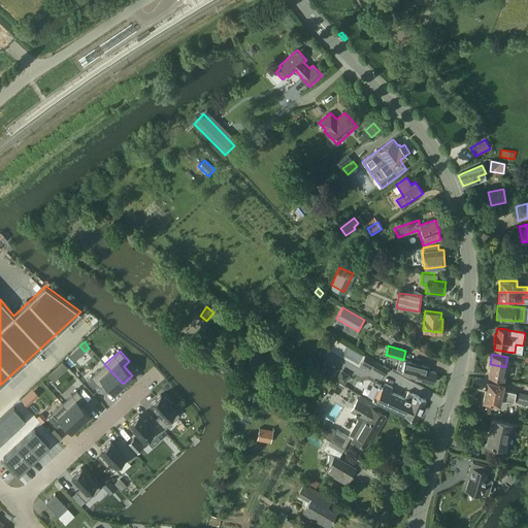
[(406,361),(402,372),(406,373),(406,374),(415,377),(433,383),(436,372),(429,370),(429,367),(418,364),(418,365),(406,361)]
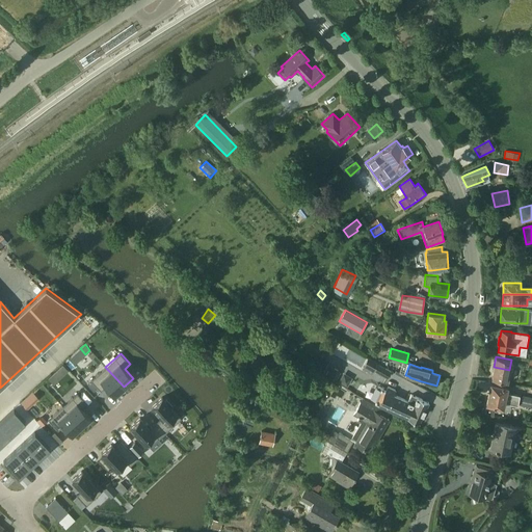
[(378,365),(375,371),(387,378),(388,379),(392,372),(378,365)]
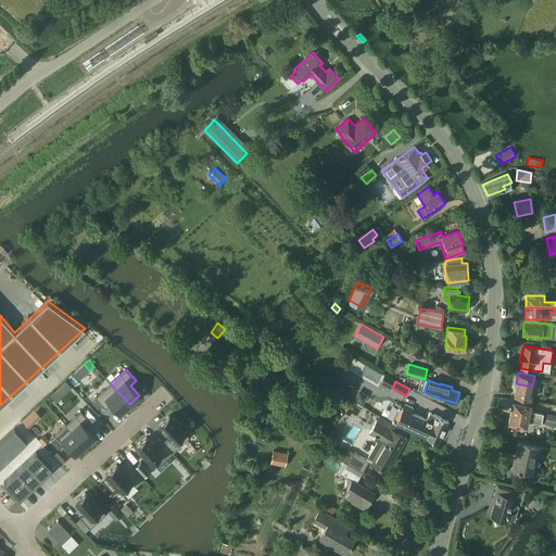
[(110,383),(95,397),(105,408),(111,404),(119,414),(129,404),(110,383)]
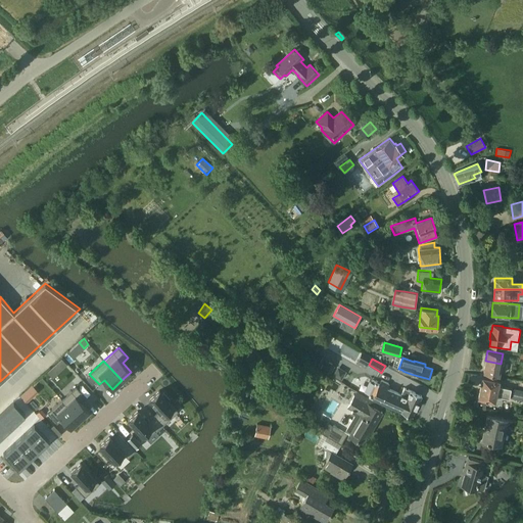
[(501,364),(485,361),(483,372),(498,375),(501,364)]
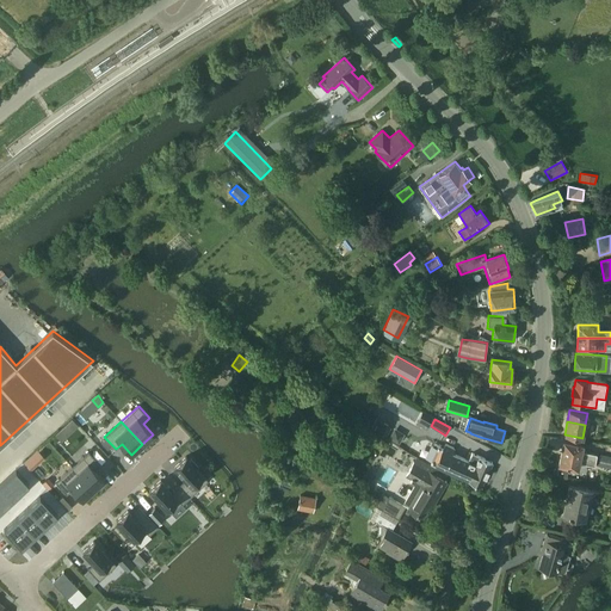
[(382,423),(377,431),(386,436),(390,427),(382,423)]
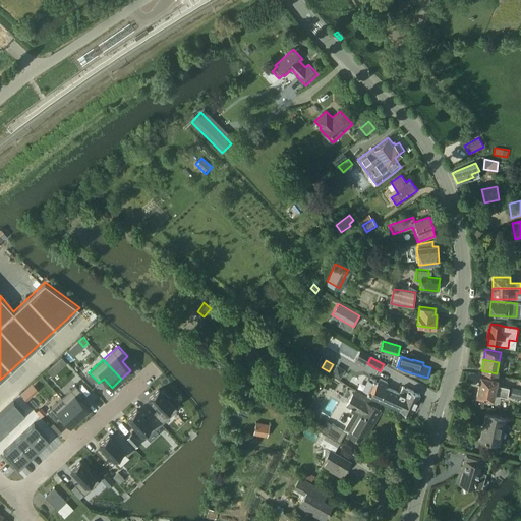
[(509,388),(496,385),(497,379),(480,375),(478,386),(508,392),(509,388)]
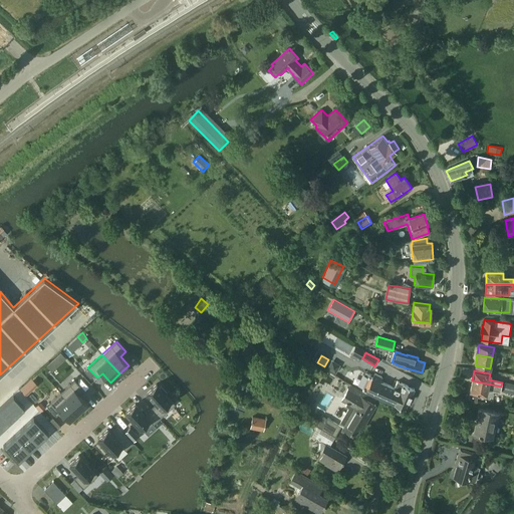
[(398,380),(394,388),(379,381),(372,377),(368,376),(362,389),(365,391),(405,409),(414,389),(398,380)]
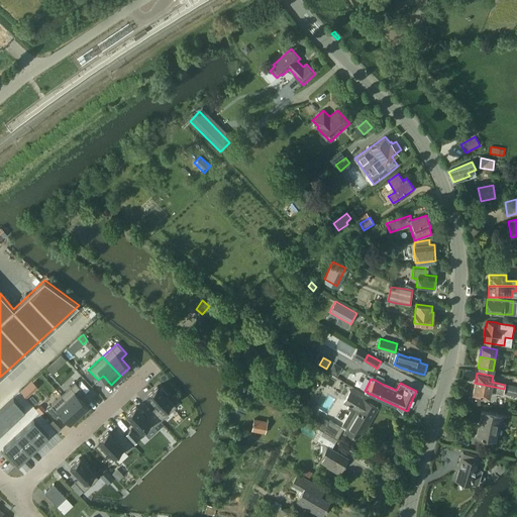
[(75,382),(61,395),(79,414),(88,406),(80,397),(85,392),(75,382)]
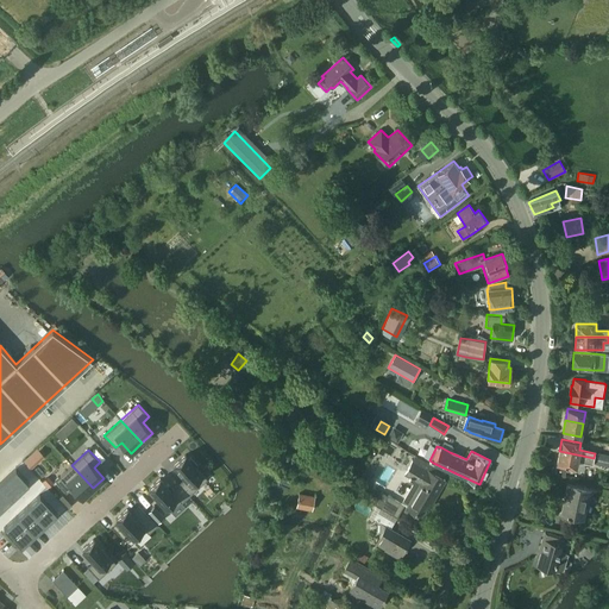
[(592,464),(594,458),(559,451),(557,463),(576,468),(577,460),(592,464)]
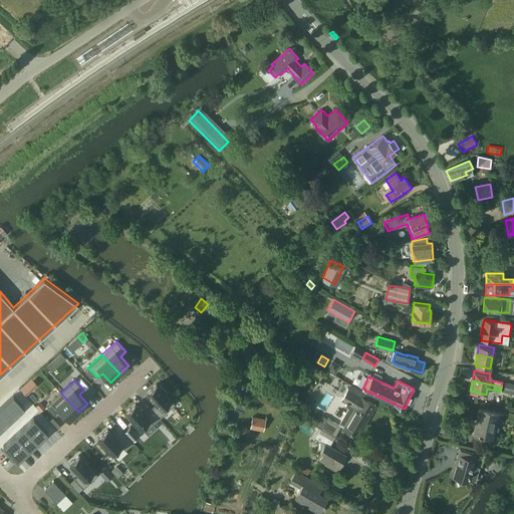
[(157,383),(147,393),(156,403),(150,408),(160,419),(175,404),(166,394),(167,393),(161,387),(160,388),(157,383)]
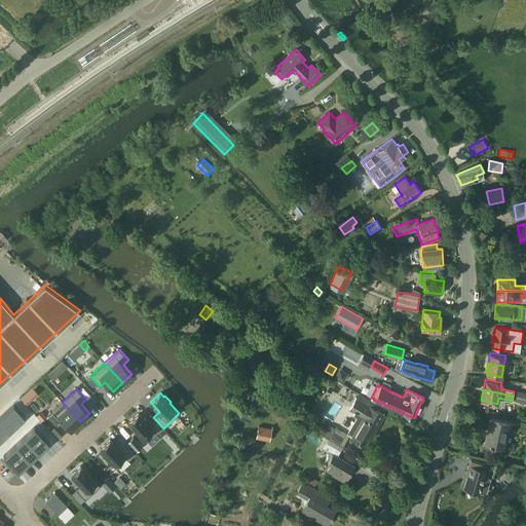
[(382,413),(384,410),(359,395),(349,410),(355,413),(355,414),(357,417),(347,433),(352,436),(351,438),(364,445),(371,433),(373,434),(384,415),(382,413)]
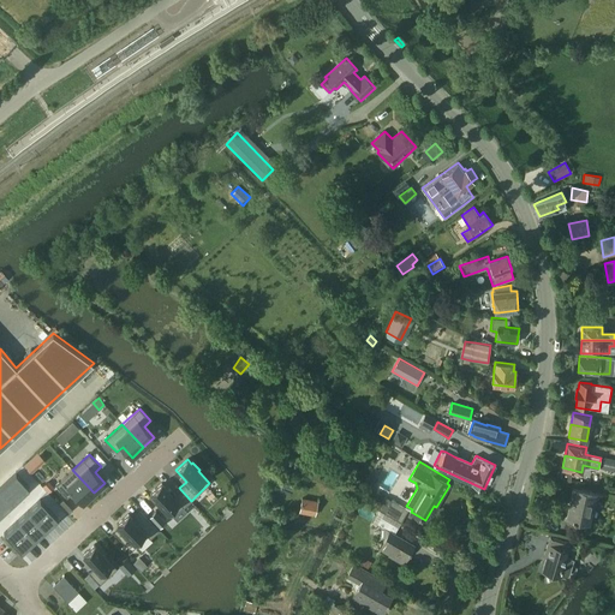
[(72,470),(55,485),(67,497),(73,493),(83,503),(94,493),(72,470)]
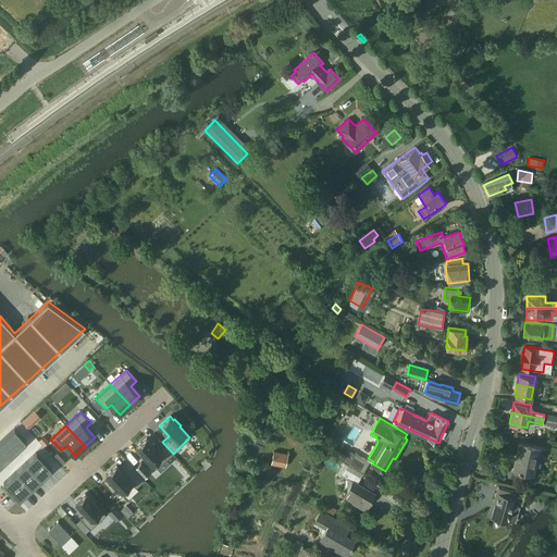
[(14,431),(1,442),(11,453),(24,442),(14,431)]
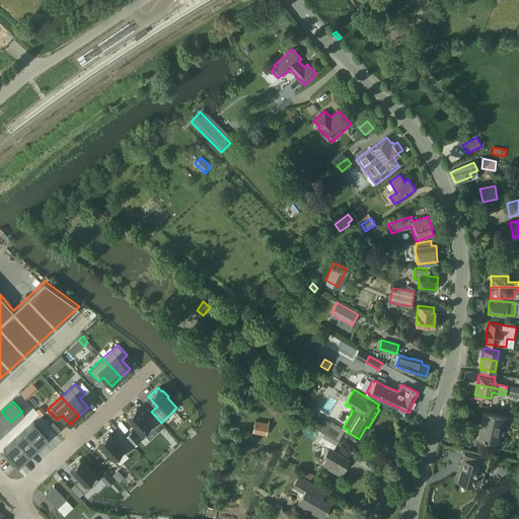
[(136,408),(127,417),(145,436),(154,428),(154,429),(161,423),(151,412),(146,418),(136,408)]
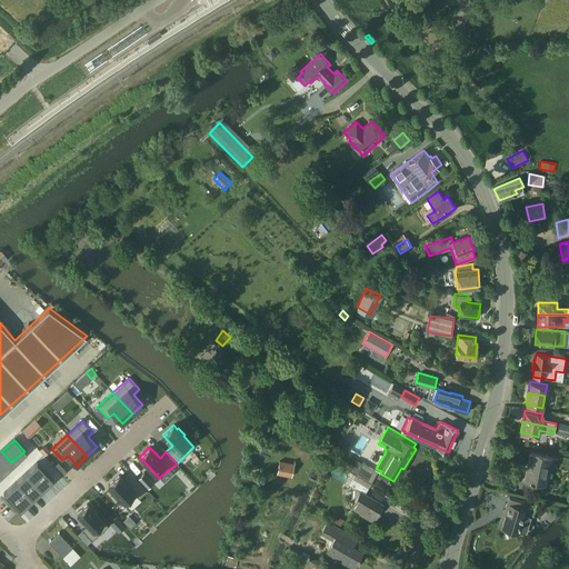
[(1,451),(0,452),(0,472),(11,462),(1,451)]
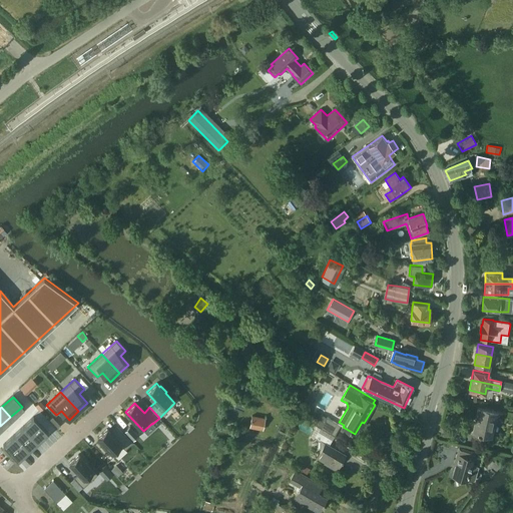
[(479,407),(473,433),(491,437),(496,411),(479,407)]
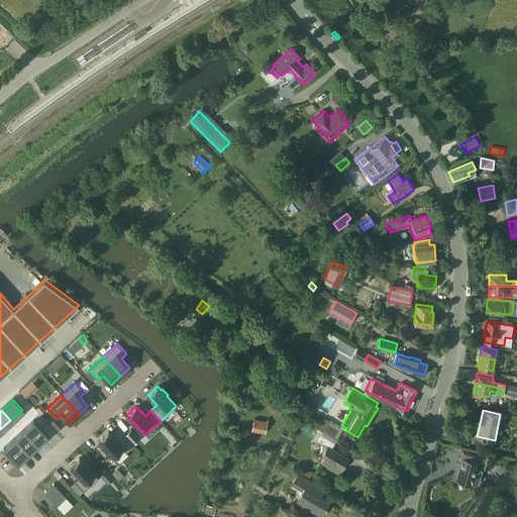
[(265,433),(268,421),(253,418),(251,430),(265,433)]
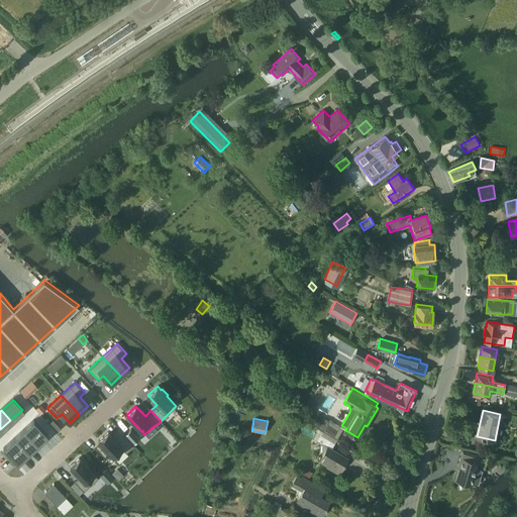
[(337,439),(343,429),(329,420),(323,430),(337,439)]
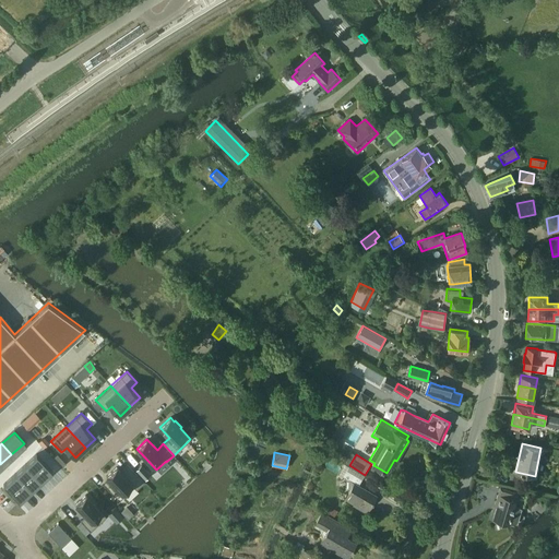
[(36,455),(26,465),(40,479),(50,470),(36,455)]
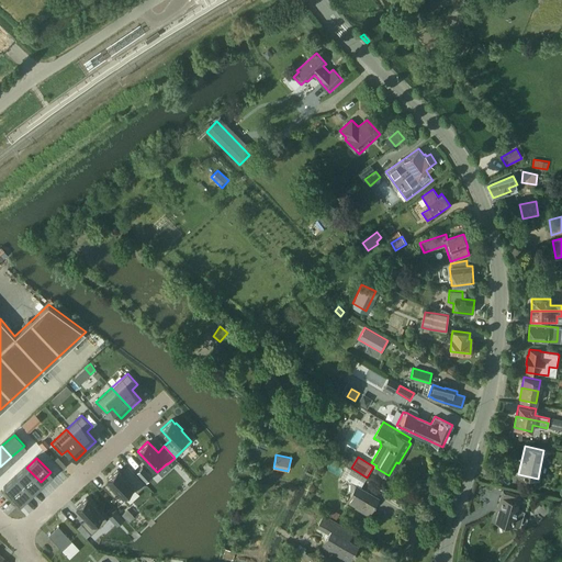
[(57,458),(54,461),(62,469),(65,465),(57,458)]
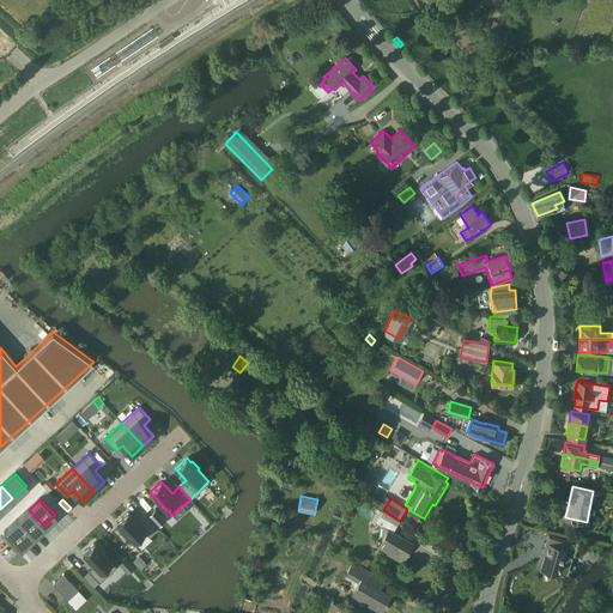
[(128,511),(116,522),(120,527),(119,528),(126,535),(127,534),(135,544),(146,533),(150,536),(159,528),(140,508),(135,513),(137,515),(134,519),(128,511)]
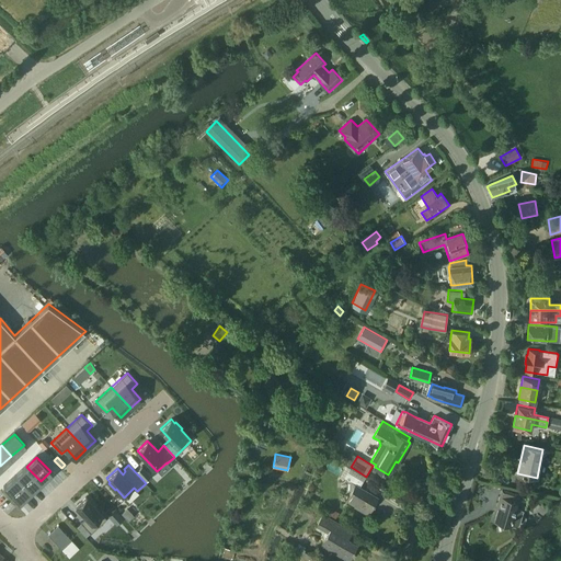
[(26,467),(15,478),(30,492),(41,481),(26,467)]
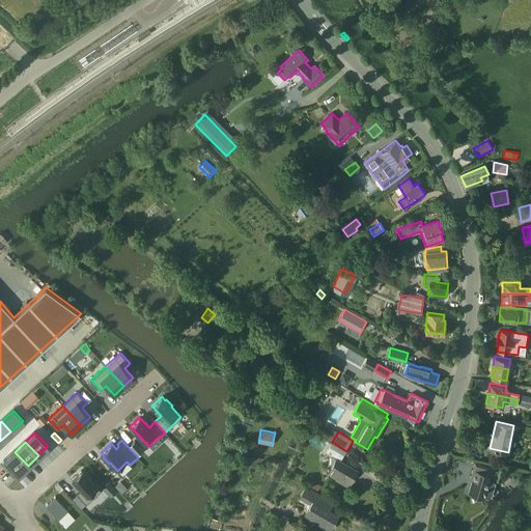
[(134,442),(130,446),(138,455),(142,451),(134,442)]
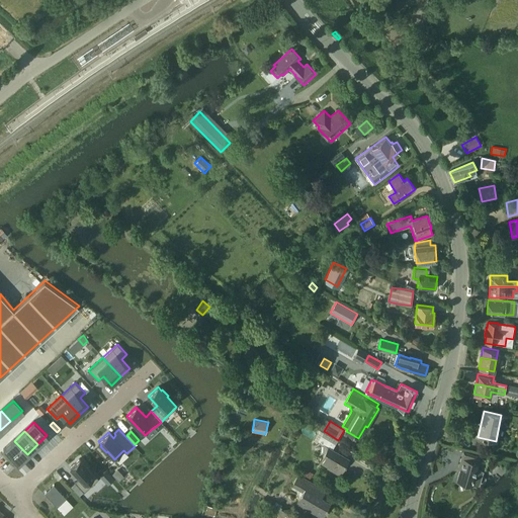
[(318,442),(323,445),(328,447),(332,450),(338,440),(324,432),(318,442)]
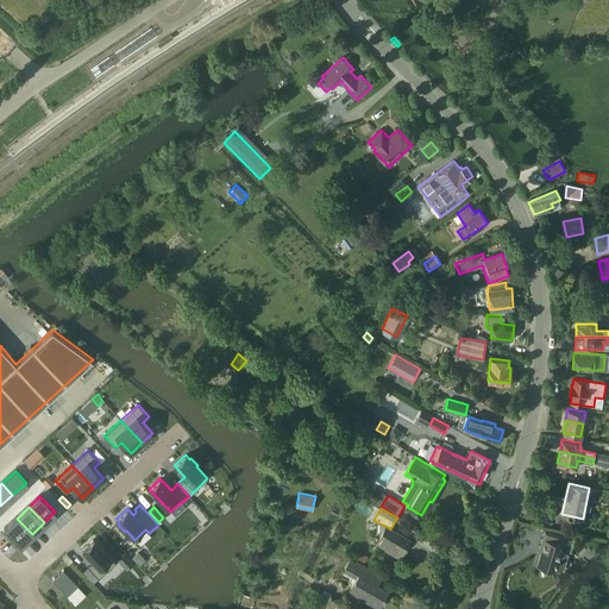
[(17,519),(6,529),(22,545),(32,534),(17,519)]
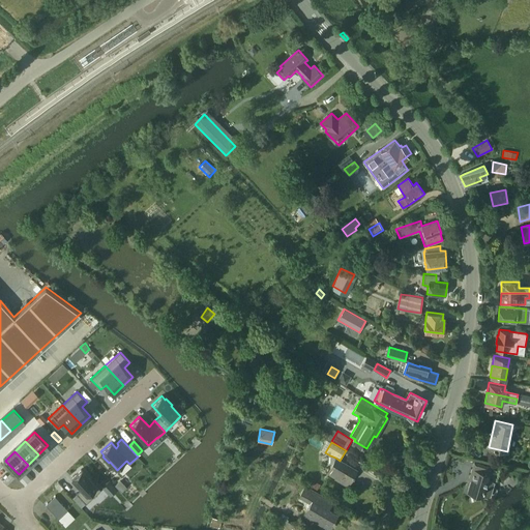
[(331,465),(327,472),(335,476),(334,478),(348,486),(356,470),(340,461),(335,458),(330,455),(330,462),(331,465)]
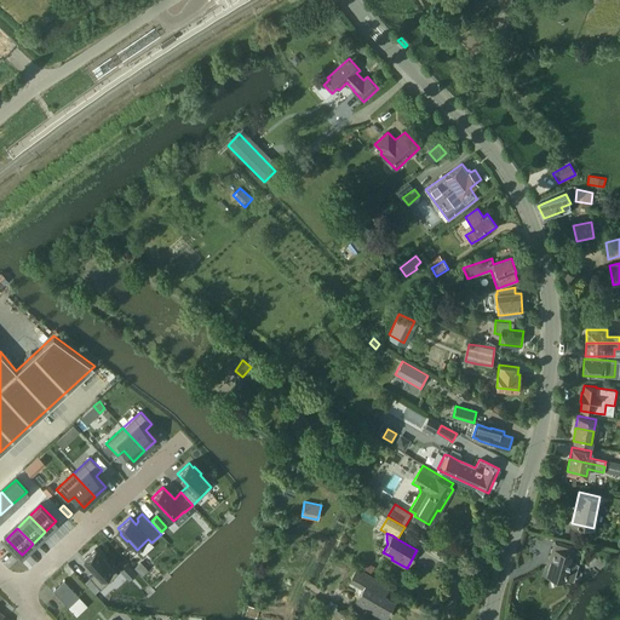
[(96,549),(84,560),(95,572),(89,577),(101,590),(118,573),(96,549)]
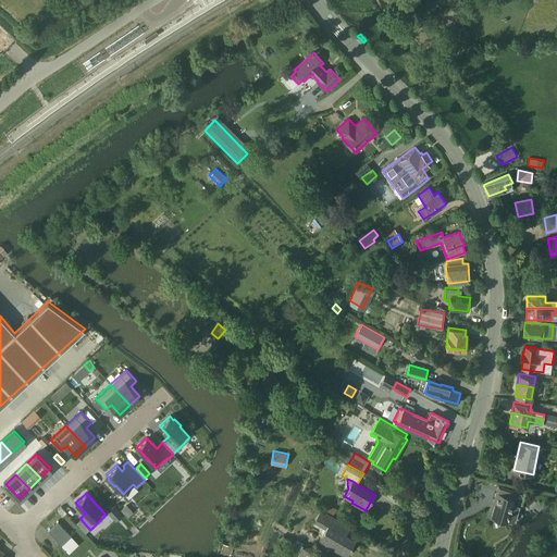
[(519,507),(511,505),(514,497),(496,493),(494,500),(496,500),(491,517),(507,521),(507,520),(511,522),(516,518),(519,507)]
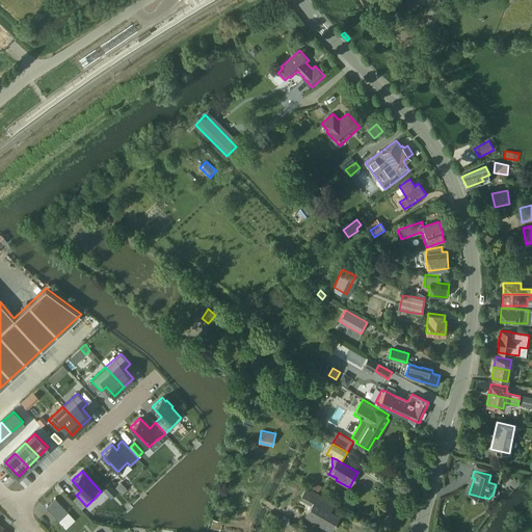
[(121,483),(116,487),(122,494),(127,488),(121,483)]
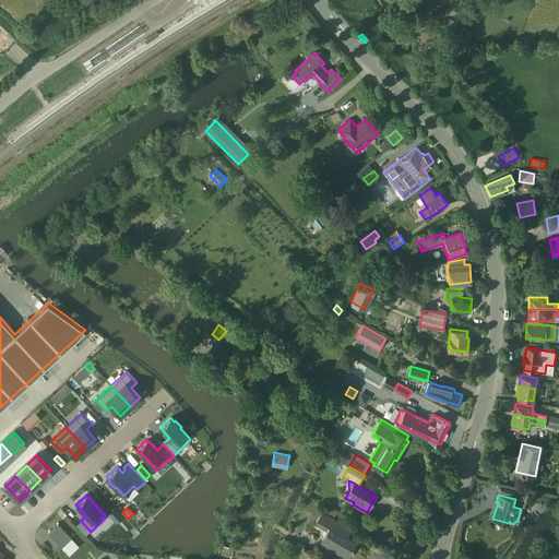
[(61,509),(57,512),(62,519),(67,514),(61,509)]
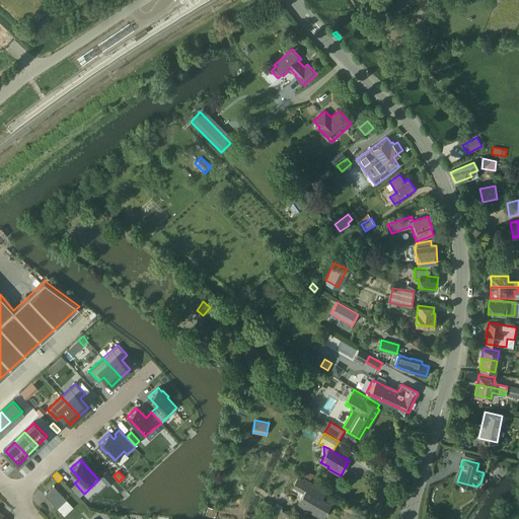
[(315,495),(320,488),(298,474),(292,486),(303,493),(297,503),(323,518),(328,509),(327,508),(330,504),(315,495)]
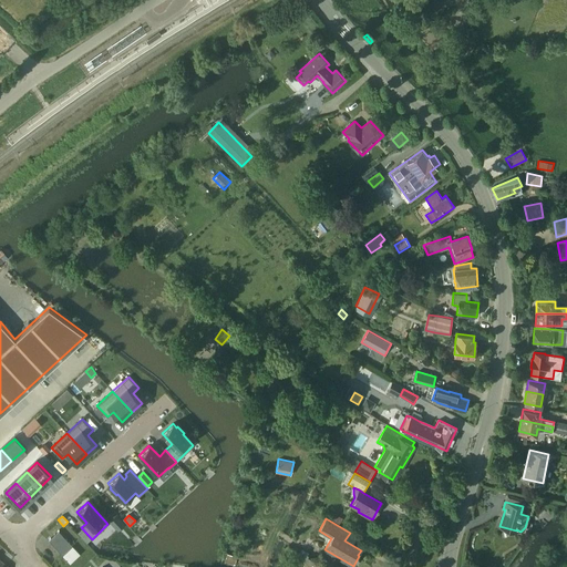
[(59,531),(49,540),(62,555),(72,545),(59,531)]
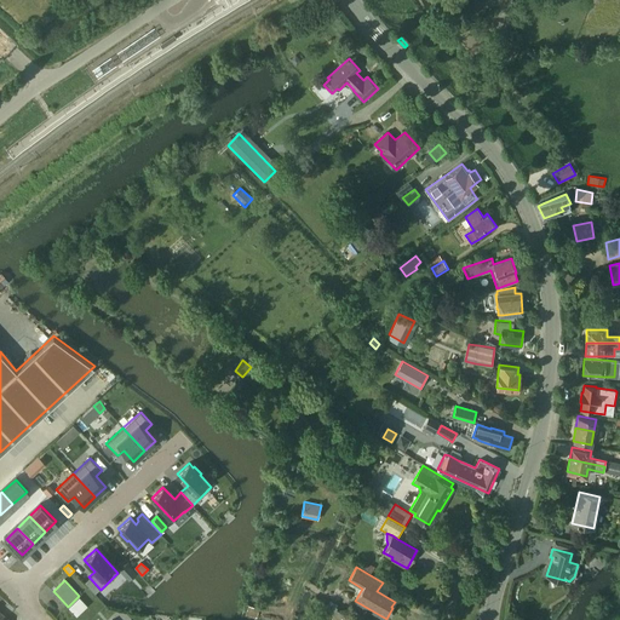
[(332,616),(337,619),(356,619),(337,608),(332,616)]
